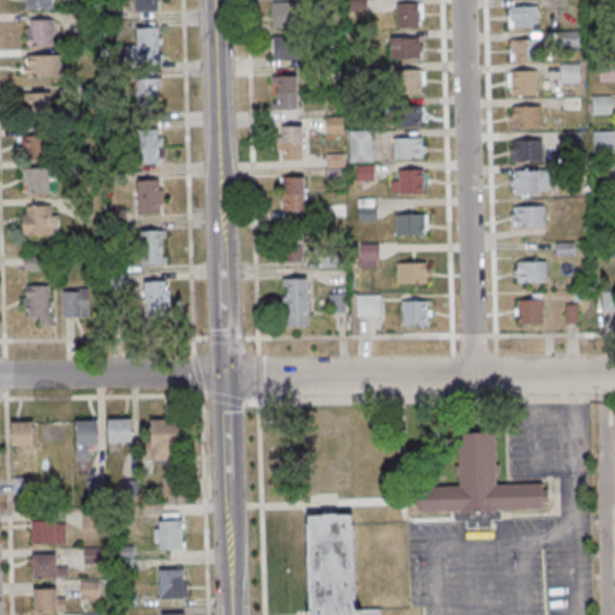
[(54,10),(53,0),(25,0),(25,10),(54,10)]
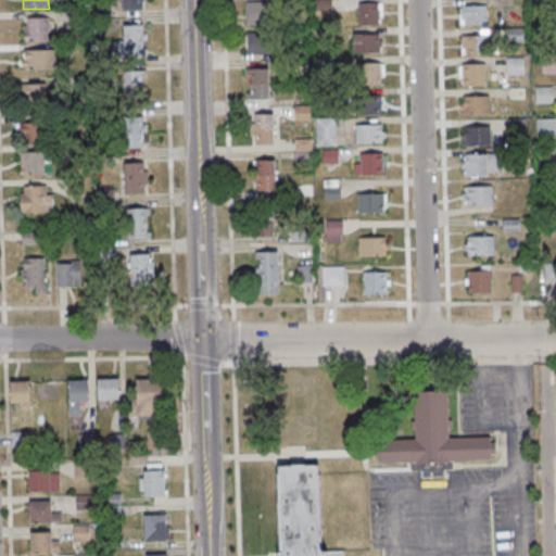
[(144,0),(121,0),(121,9),(144,9),(144,0)]
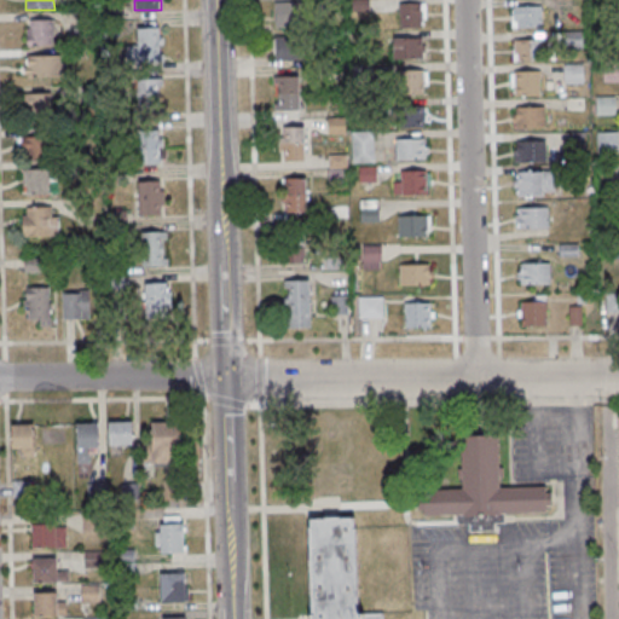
[(275,28),(304,28),(304,1),(275,1),(275,28)]
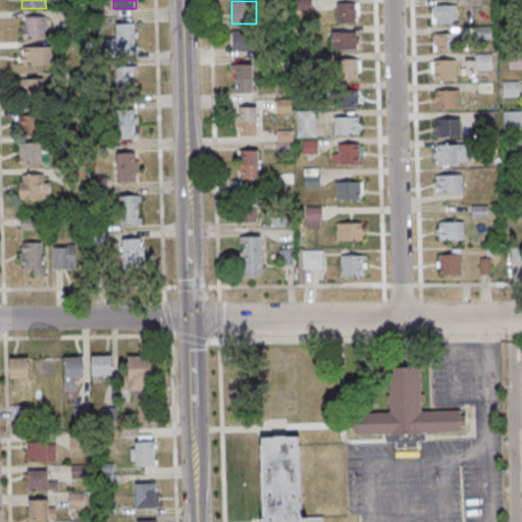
[(359,3),(337,3),(337,23),(359,23),(359,3)]
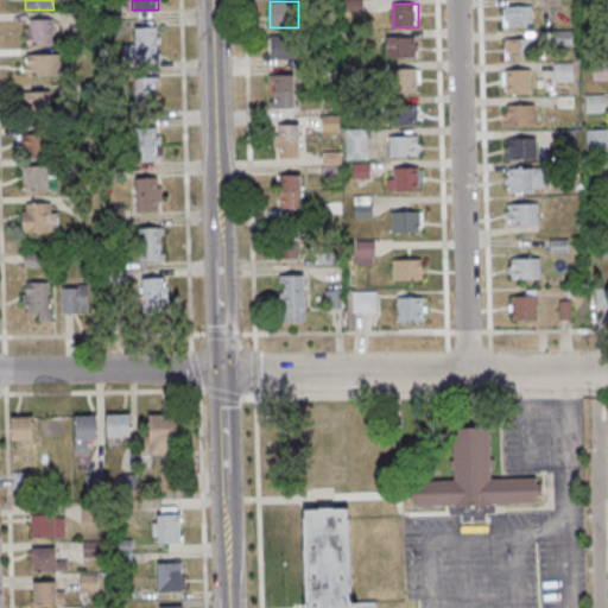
[(504,5),(504,27),(532,26),(532,5),(504,5)]
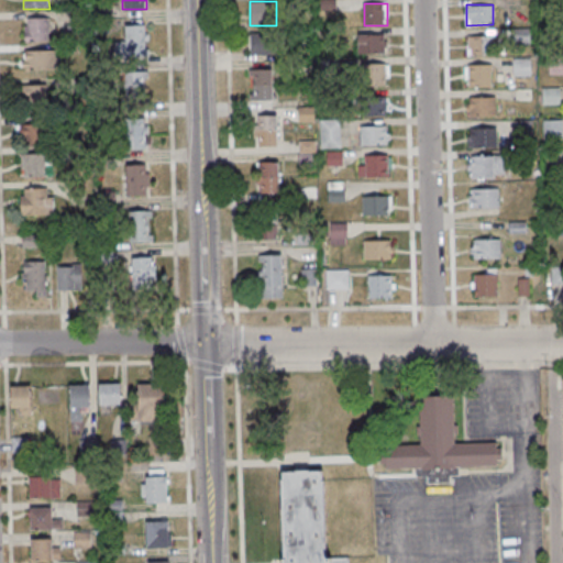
[(47,43),(47,19),(25,19),(25,43),(47,43)]
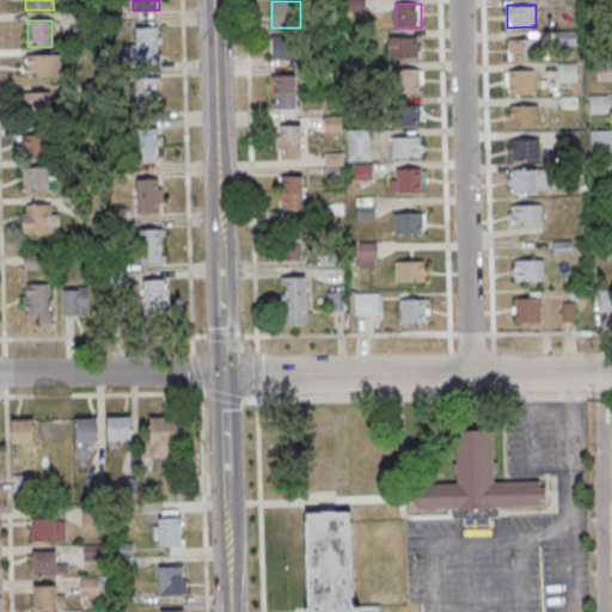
[(136,26),(136,56),(159,56),(159,26),(136,26)]
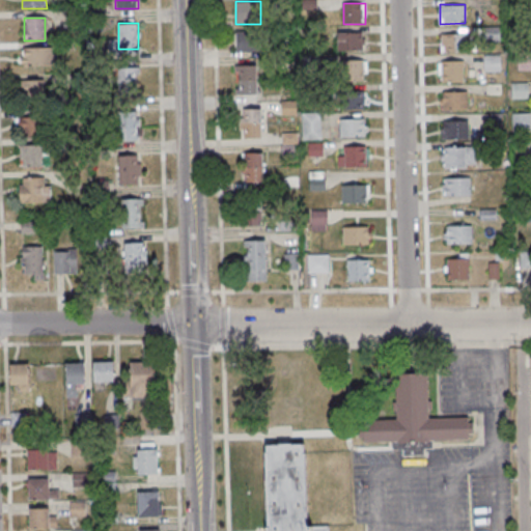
[(262,32),(235,32),(235,51),(262,51),(262,32)]
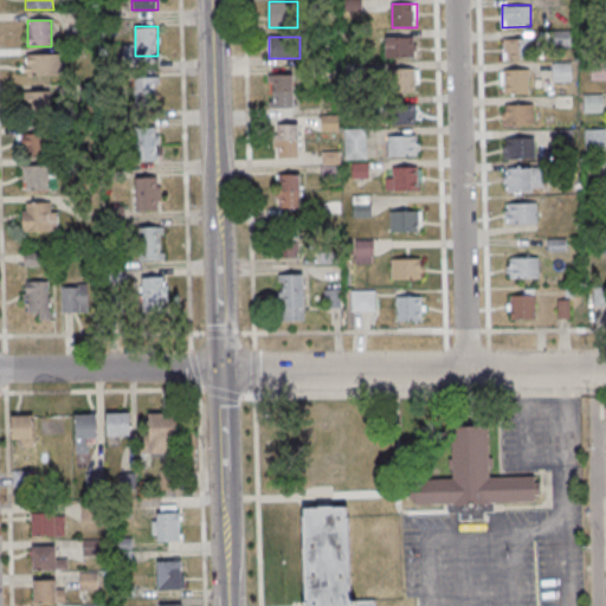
[(385,58),(414,58),(414,38),(385,38),(385,58)]
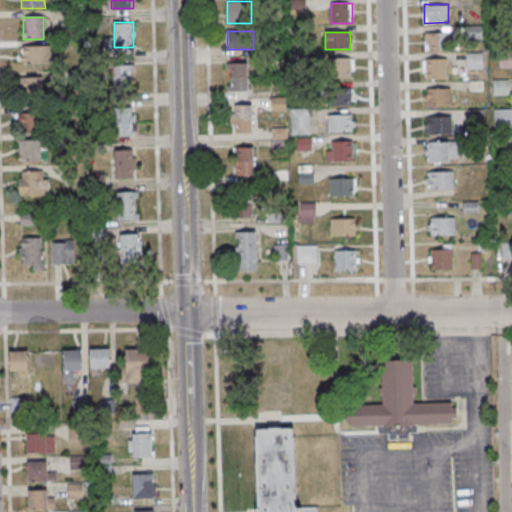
[(424,32),(424,50),(449,50),(449,32),(424,32)]
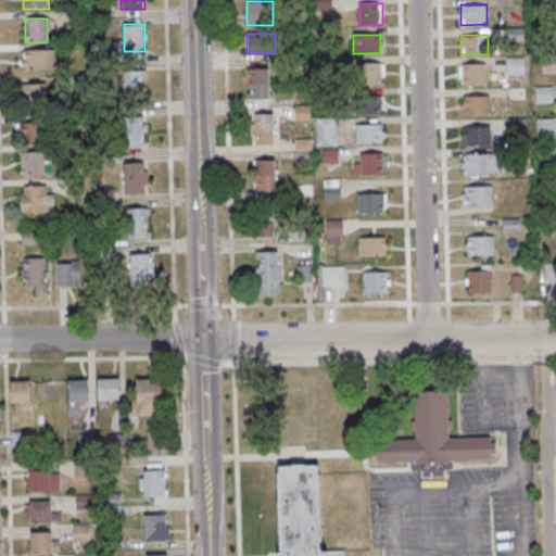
[(23,52),(23,71),(55,71),(55,52),(23,52)]
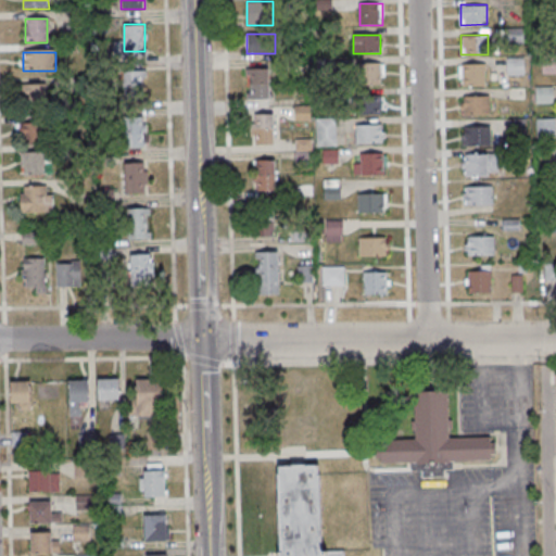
[(361,86),(383,86),(383,63),(361,63),(361,86)]
